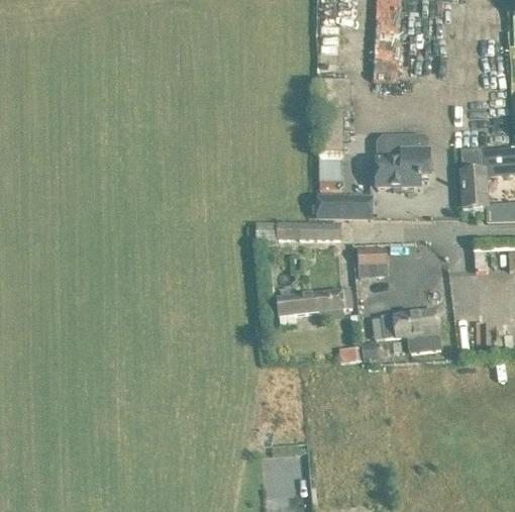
[(402,30),(403,0),(383,0),(382,29),(402,30)]
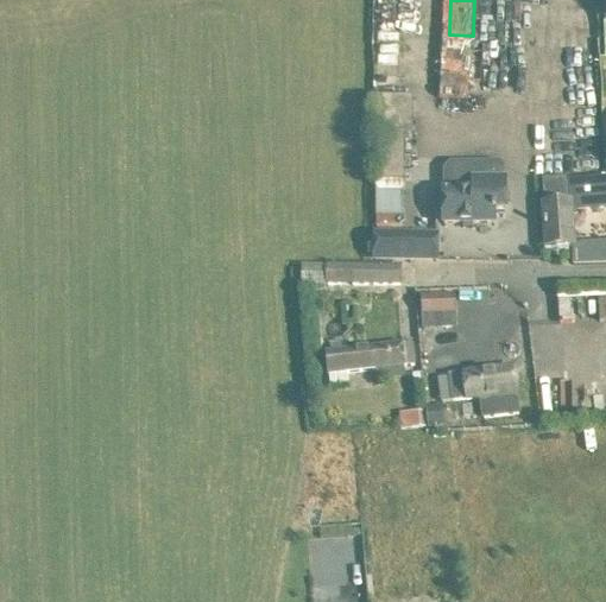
[(411,94),(373,94),(374,178),(372,178),(373,213),(415,213),(414,178),(403,178),(402,130),(411,130),(411,94)]
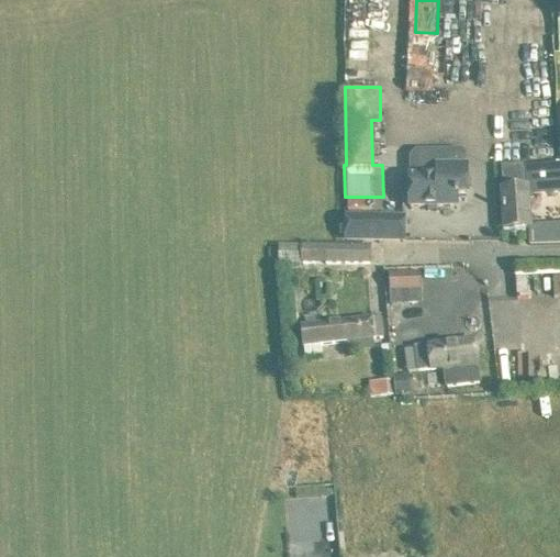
[(409,153),(409,174),(407,174),(407,202),(454,202),(454,193),(456,193),(456,191),(465,191),(465,149),(459,146),(414,146),(409,153)]
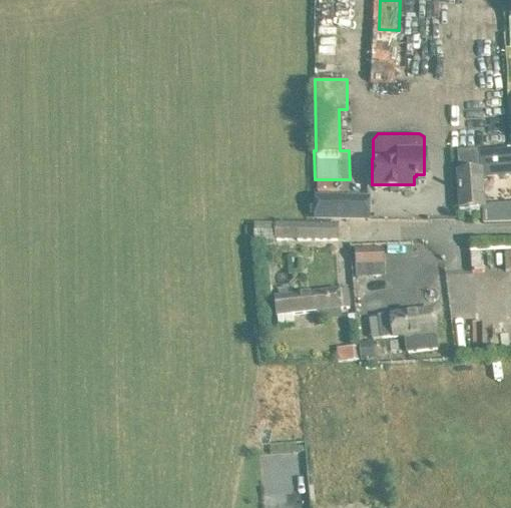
[(510,168),(510,142),(456,146),(458,184),(460,205),(485,203),(482,171),(510,168)]
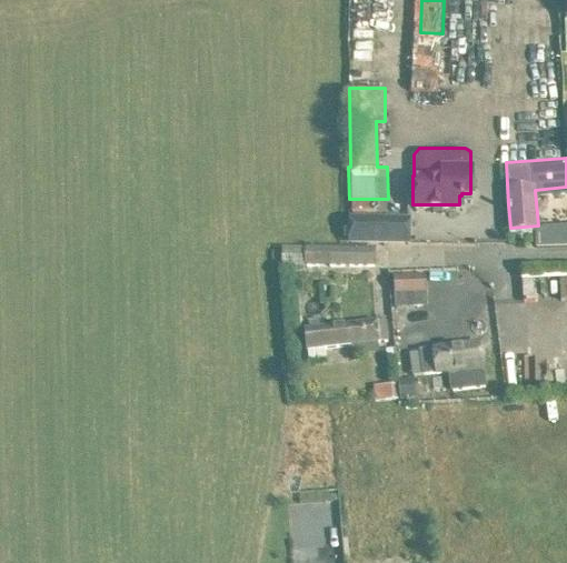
[(348,237),(384,238),(406,239),(406,217),(348,214),(348,237)]
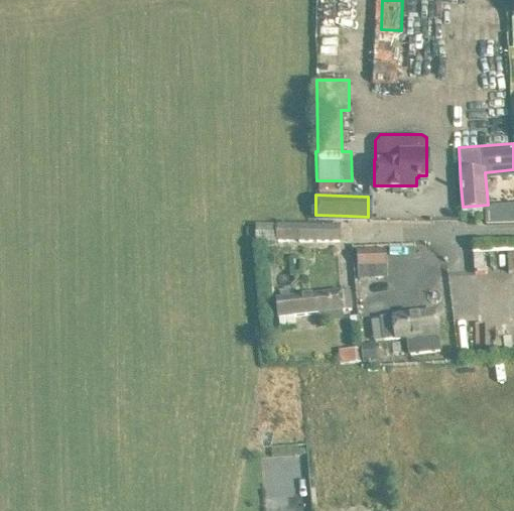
[(513,206),(484,208),(484,220),(513,219),(513,206)]
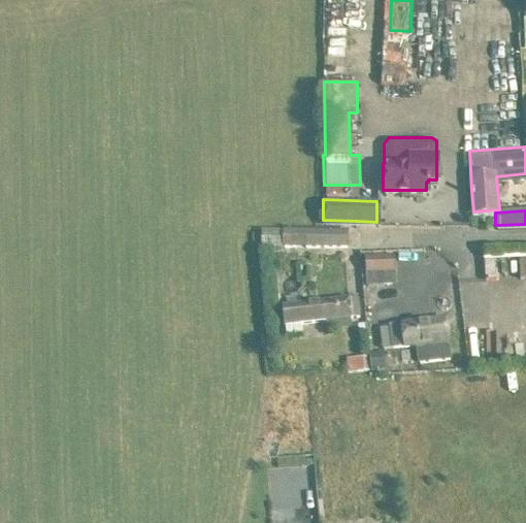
[(344,227),(324,227),(283,227),(283,243),(346,243),(344,227)]
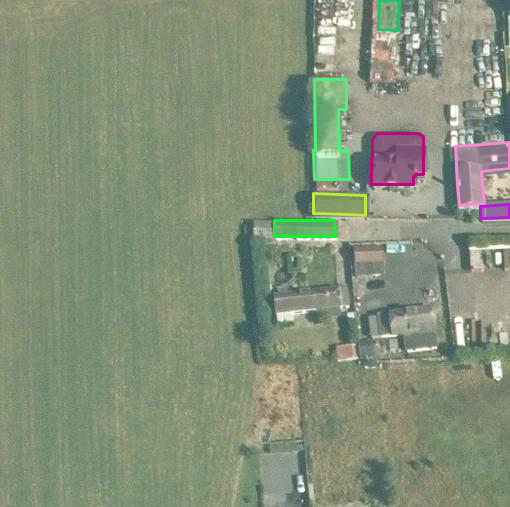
[(354,244),(354,261),(381,260),(381,244),(354,244)]
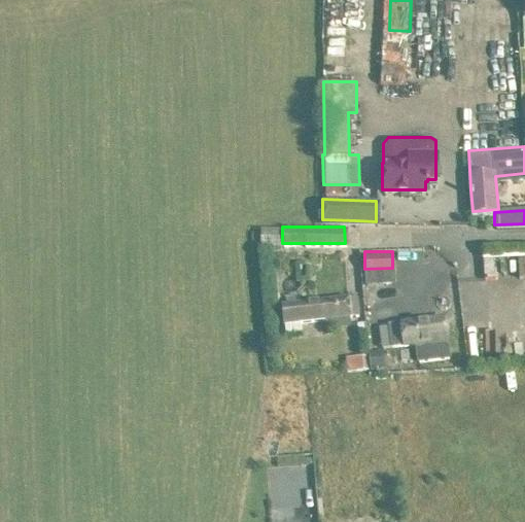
[(283,321),(357,312),(354,293),(280,302),(283,321)]
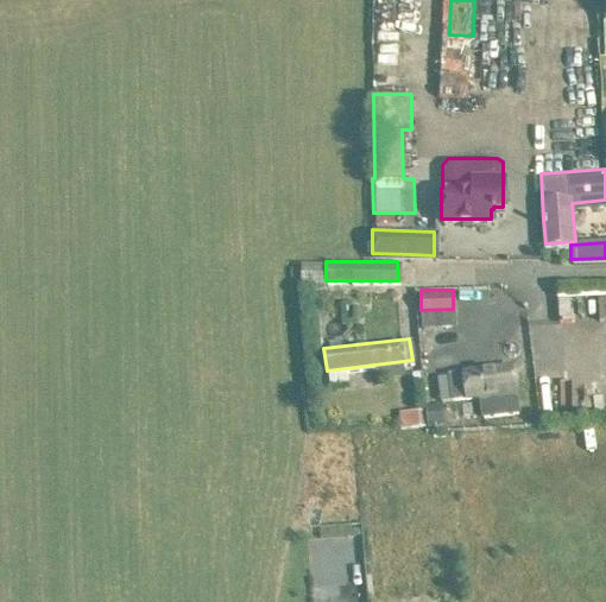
[(481,413),(516,410),(513,388),(515,388),(511,363),(447,371),(450,397),(464,394),(464,395),(479,393),(481,413)]
